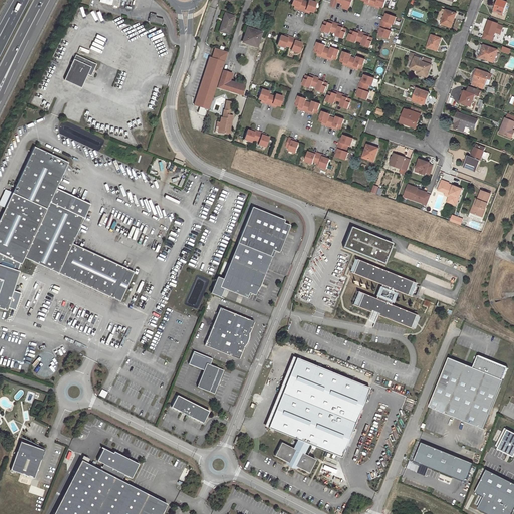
[(309,12),(312,13),(315,4),(308,1),(307,3),(300,1),(300,0),(292,0),(290,6),(294,7),(298,8),(297,10),(304,12),(305,11),(309,12)]
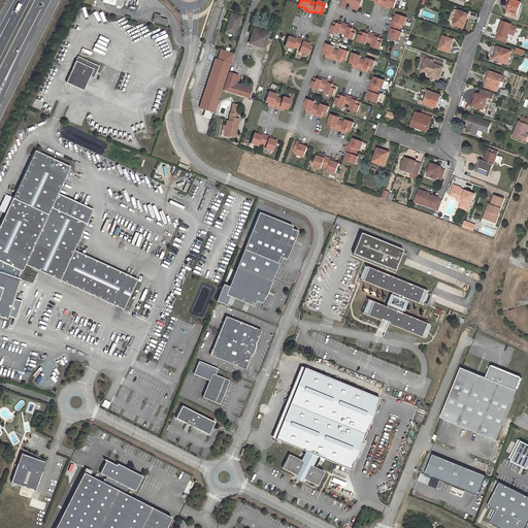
[(347,0),(345,2),(353,4),(351,8),(358,10),(361,0),(347,0)]
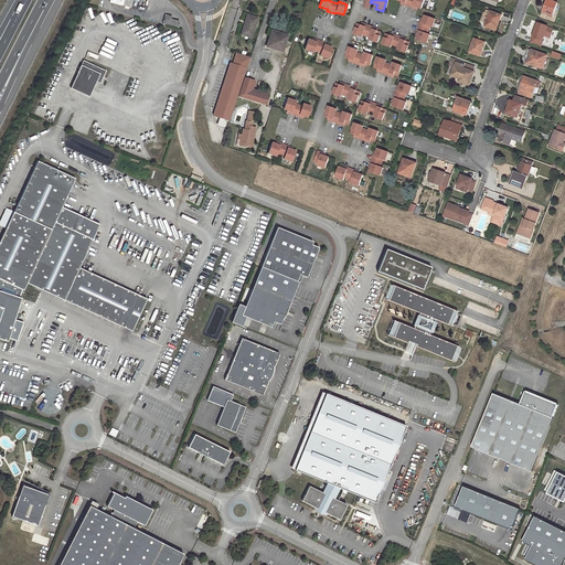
[(548,13),(553,16),(557,3),(550,0),(547,0),(543,12),(548,13)]
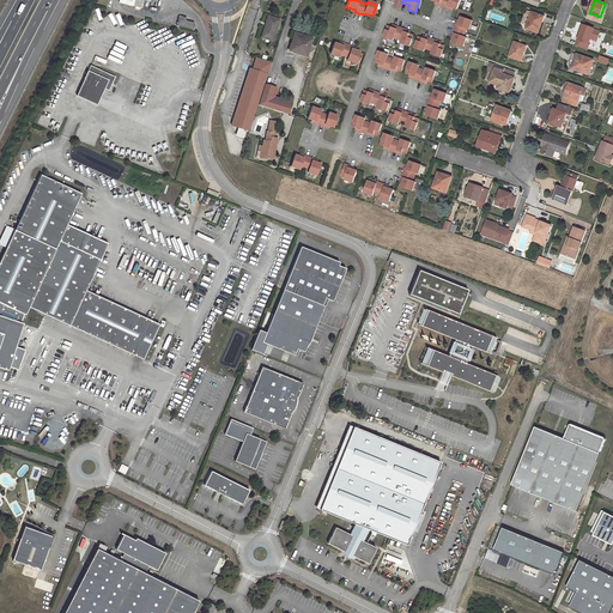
[(532,12),(530,16),(527,25),(526,29),(538,32),(541,22),(542,23),(545,17),(544,16),(541,14),(541,16),(532,12)]
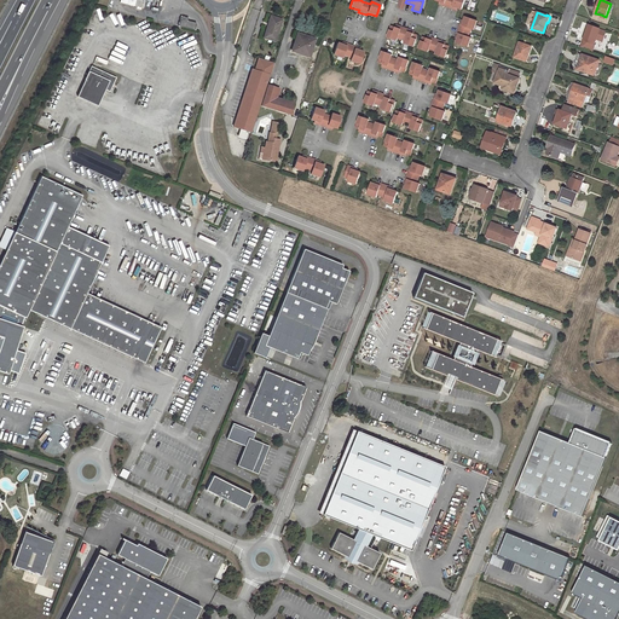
[(268,23),(264,38),(268,39),(271,40),(275,41),(282,19),(279,18),(275,17),(272,16),(270,23),(268,23)]
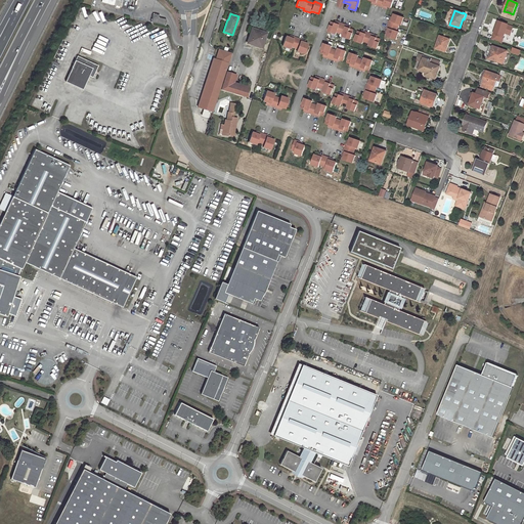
[(151,23),(165,26),(167,19),(160,17),(160,15),(156,14),(154,15),(151,23)]
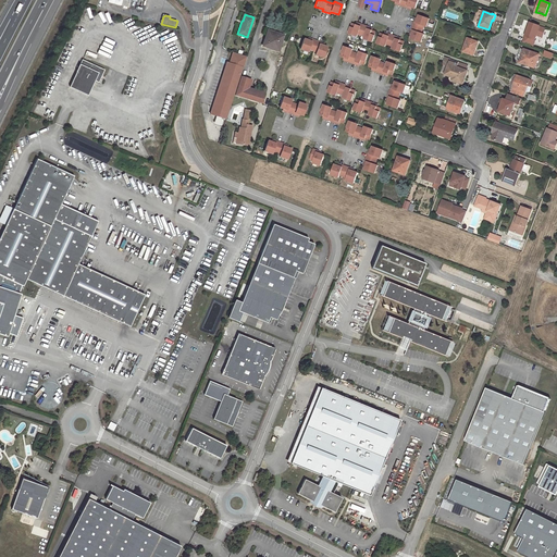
[(412,35),(410,38),(421,42),(424,34),(421,33),(424,26),(426,27),(429,19),(419,15),(418,19),(416,23),(415,23),(411,31),(413,31),(412,35)]
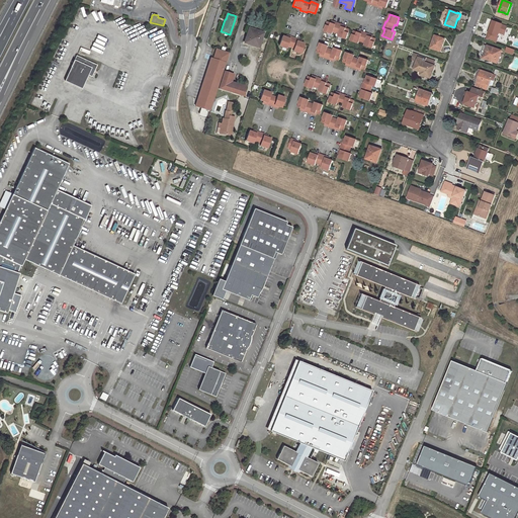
[(488,33),(497,36),(499,32),(502,24),(493,21),(488,33)]
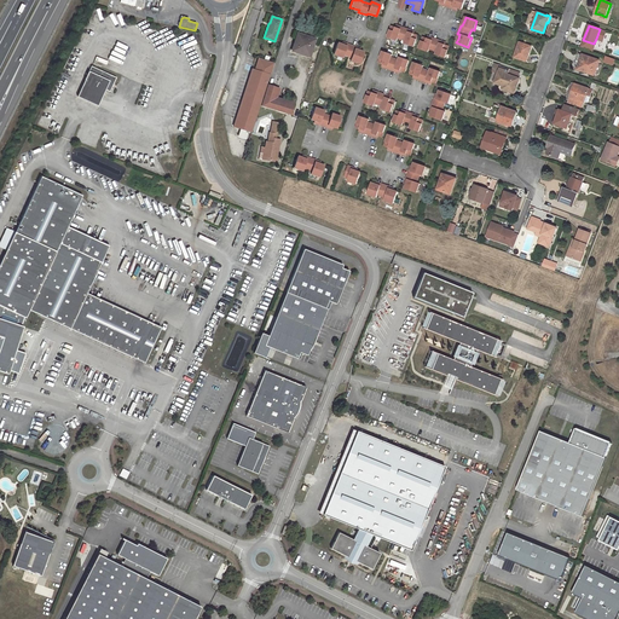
[(395,28),(392,27),(388,38),(397,41),(398,38),(405,41),(405,44),(414,47),(417,35),(414,34),(409,33),(410,30),(401,27),(400,29),(395,28)]
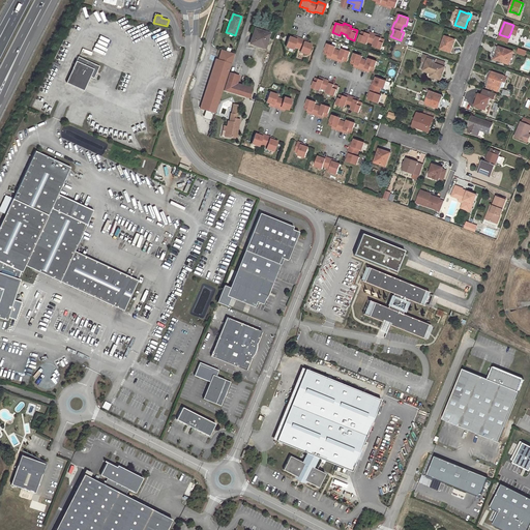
[(513,25),(510,33),(516,35),(519,27),(513,25)]
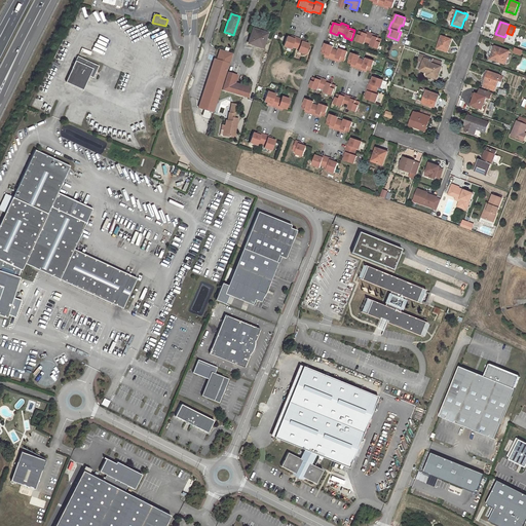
[(263,47),(267,33),(263,32),(262,34),(253,31),(249,43),(263,47)]
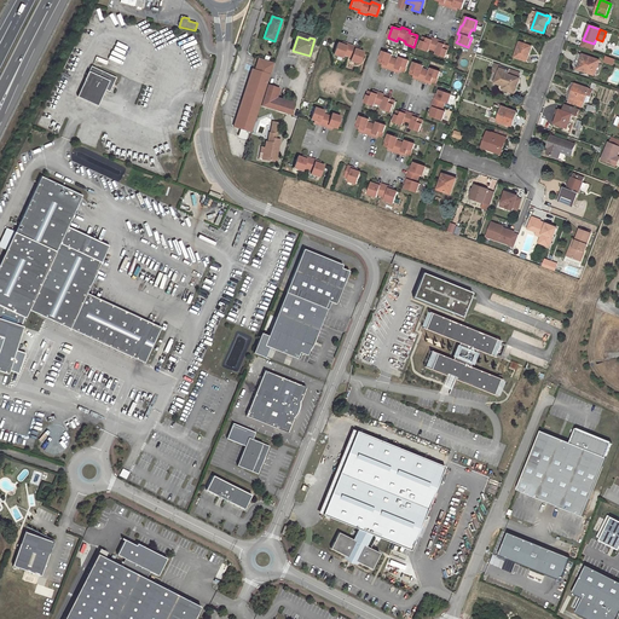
[(427,39),(423,38),(418,48),(428,52),(429,50),(437,52),(437,55),(445,58),(449,46),(445,45),(440,44),(441,41),(433,38),(432,40),(427,39)]
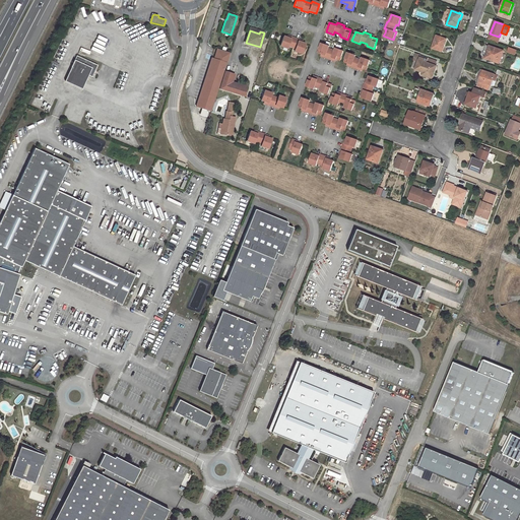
[(499,37),(490,34),(488,40),(497,43),(499,37)]
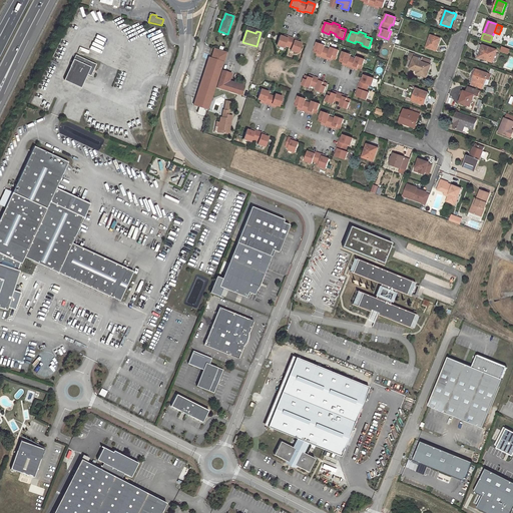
[(440,38),(431,35),(426,47),(435,50),(436,46),(437,46),(440,38)]
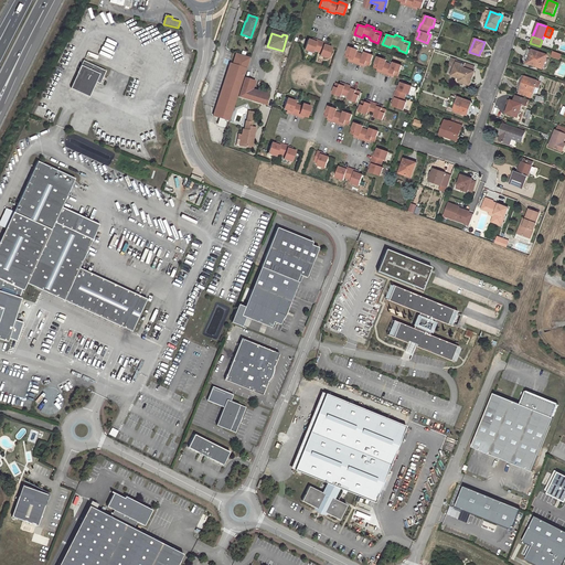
[(311,41),(308,40),(304,51),(312,54),(313,51),(320,54),(319,56),(328,59),(331,49),(328,48),(323,45),(324,44),(316,41),(316,43),(311,41)]
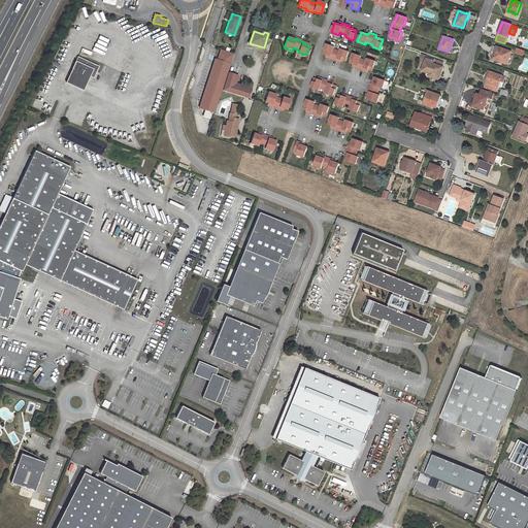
[(341,61),(345,62),(349,52),(341,50),(340,52),(333,50),(334,46),(327,44),(323,54),(327,55),(330,57),(330,58),(337,61),(338,59),(341,61)]
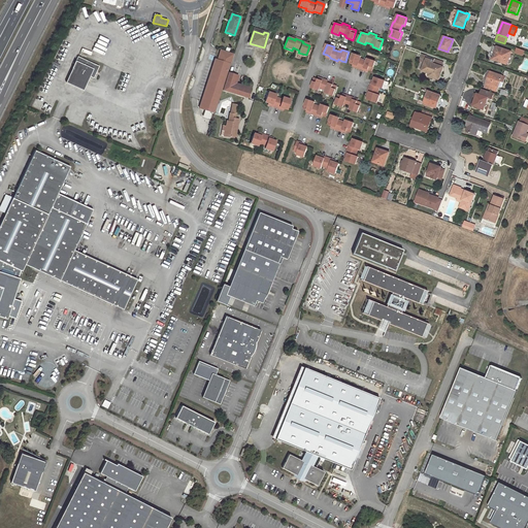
[(493,57),(492,59),(506,64),(510,52),(497,46),(495,52),(493,57)]
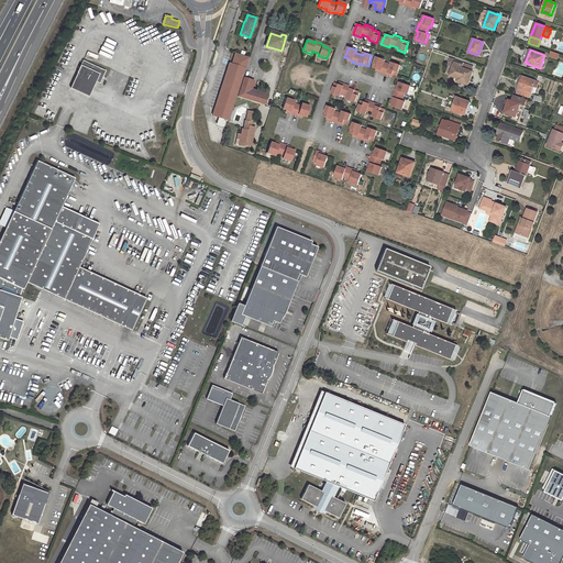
[(225,119),(229,120),(235,99),(250,57),(235,53),(231,63),(229,63),(212,116),(219,117),(225,119)]
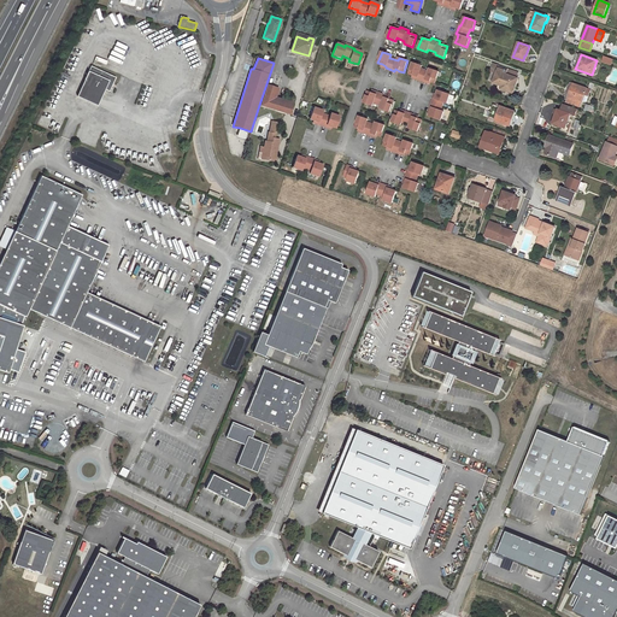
[(430,82),(435,83),(439,71),(430,69),(429,71),(421,69),(422,65),(412,63),(409,74),(412,75),(417,77),(417,80),(425,82),(425,80),(430,82)]
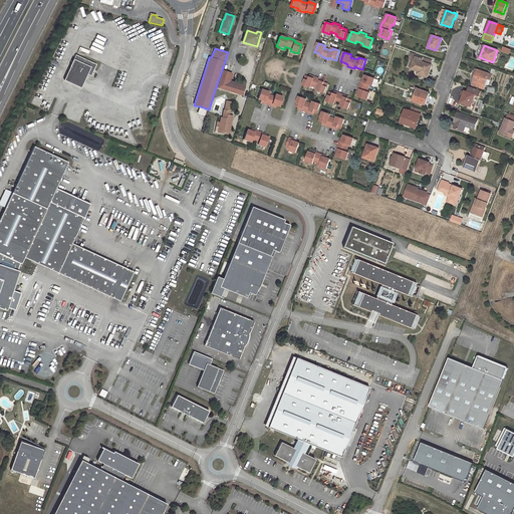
[(84,60),(75,55),(73,60),(82,64),(84,60)]
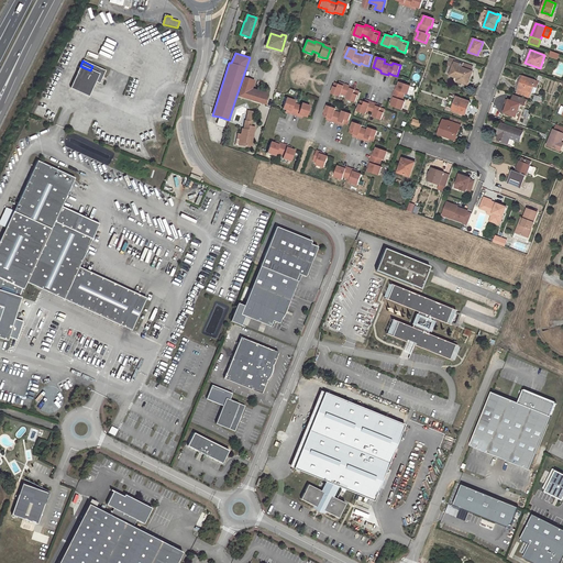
[(454,65),(453,66),(450,75),(455,77),(455,75),(459,76),(457,79),(457,80),(467,85),(468,79),(470,79),(472,72),(472,70),(462,67),(454,65)]
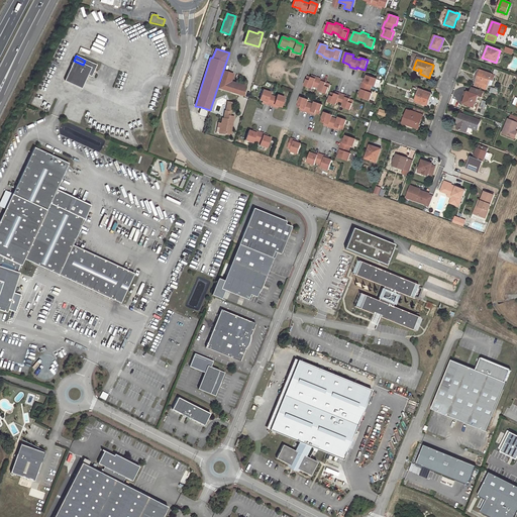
[(74,61),(67,74),(84,83),(87,76),(91,78),(97,66),(85,61),(83,65),(74,61)]
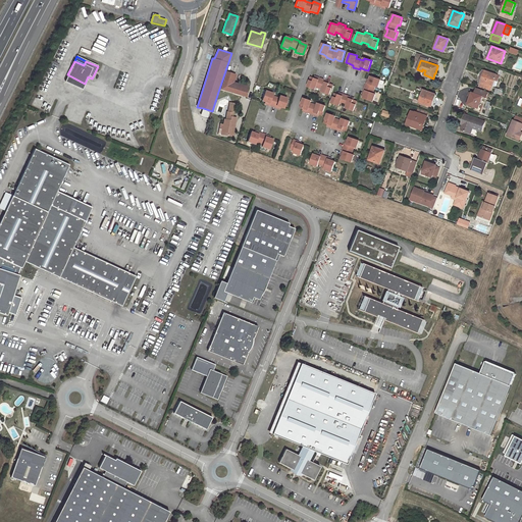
[(494,80),(498,82),(500,76),(485,71),(481,83),(480,84),(482,84),(481,87),(490,90),(491,86),(494,80)]
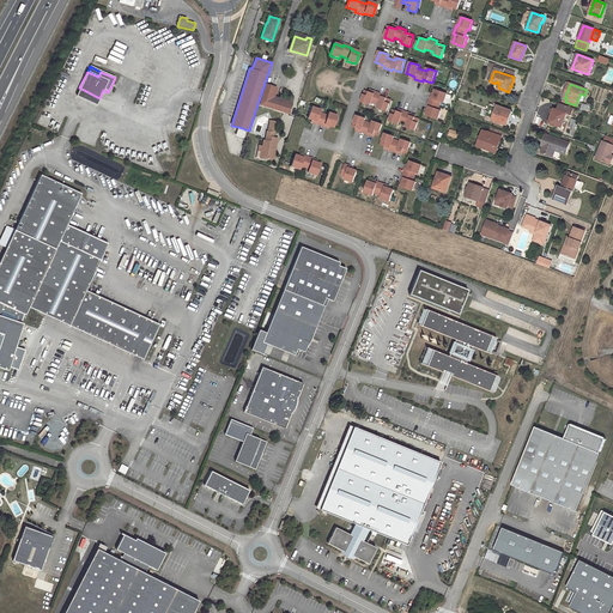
[(262,95),(272,97),(275,87),(266,85),(262,95)]
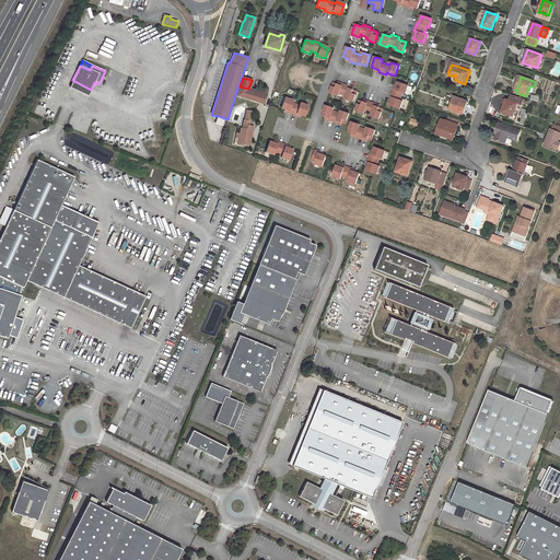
[(91,90),(72,80),(69,88),(88,96),(91,90)]
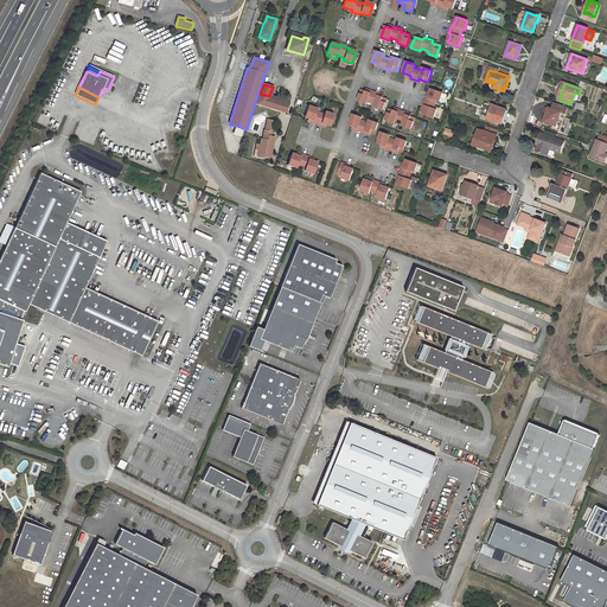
[(365,91),(362,89),(358,101),(366,104),(368,101),(376,104),(375,107),(383,110),(388,98),(383,97),(378,95),(379,94),(371,90),(370,93),(365,91)]
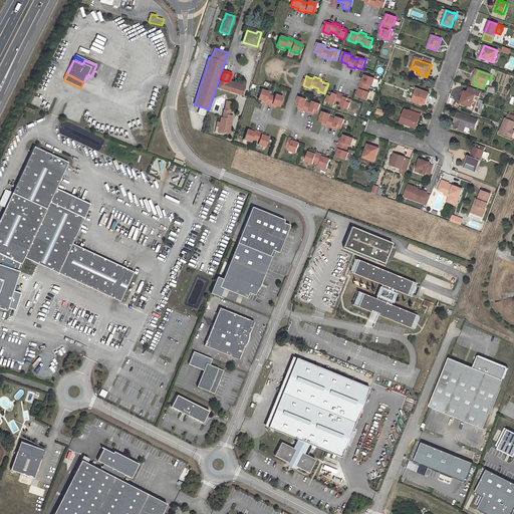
[(358,93),(357,96),(367,100),(369,92),(367,91),(369,85),(372,86),(374,78),(365,75),(363,78),(362,82),(360,81),(358,88),(360,89),(358,93)]
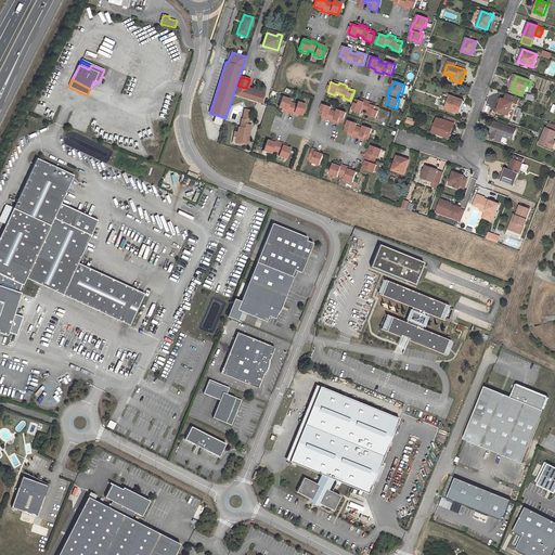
[(260,102),(260,100),(262,93),(246,88),(237,86),(234,94),(260,102)]
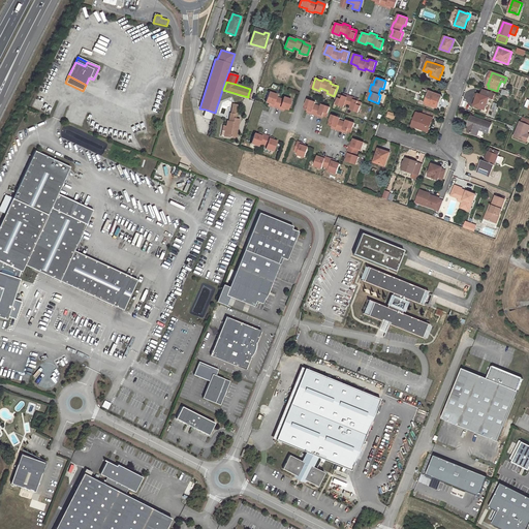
[(425,103),(437,107),(441,95),(429,91),(423,89),(418,101),(425,103)]
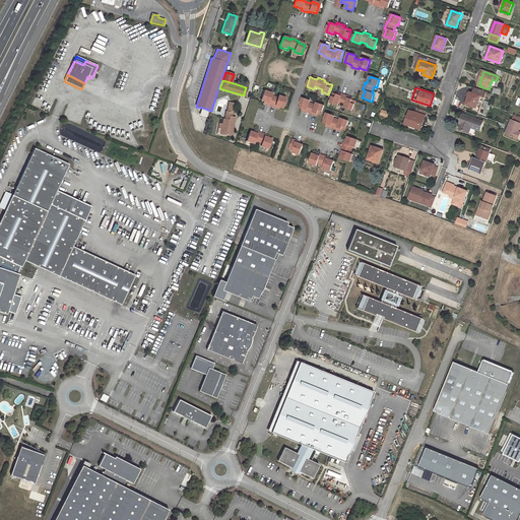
[(476,108),(477,103),(480,95),(484,98),(486,91),(474,87),(472,93),(470,92),(466,104),(472,107),(476,108)]
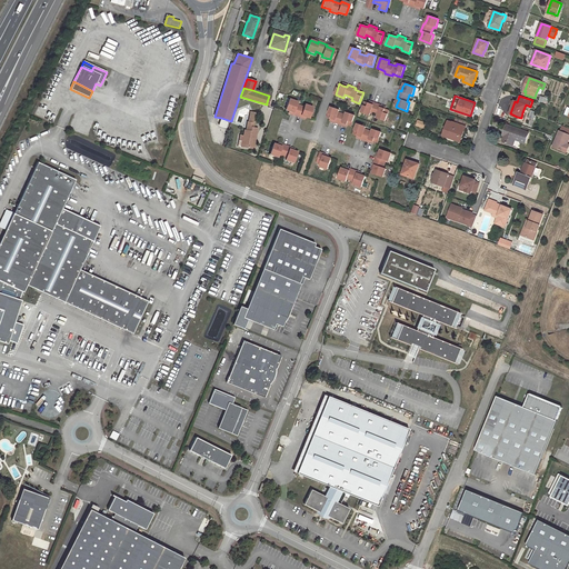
[(306,117),(310,118),(313,107),(305,105),(305,107),(297,105),(298,101),(289,99),(286,109),(289,110),(293,112),(293,113),(301,117),(301,115),(306,117)]
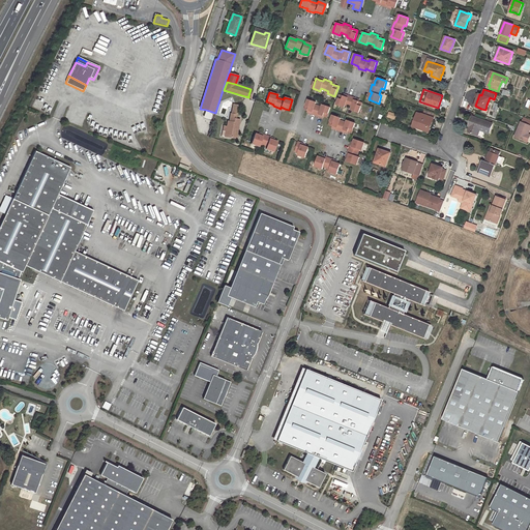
[(344,96),(340,95),(336,105),(345,108),(345,105),(352,108),(351,110),(359,113),(362,102),(359,101),(355,100),(355,98),(348,95),(348,97),(344,96)]
